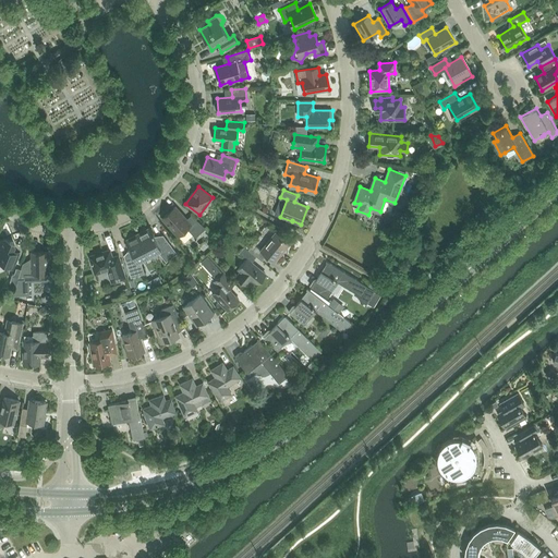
[(162,218),(179,235),(186,228),(195,238),(206,229),(192,215),(186,219),(174,207),(162,218)]
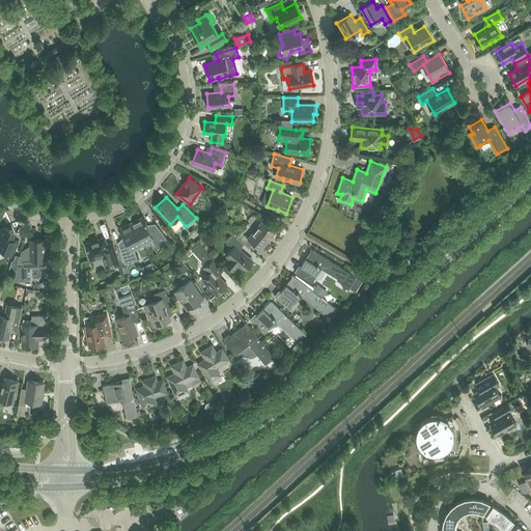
[(131,223),(142,244),(149,241),(151,241),(158,249),(169,242),(156,224),(148,228),(146,223),(145,221),(142,217),(131,223)]
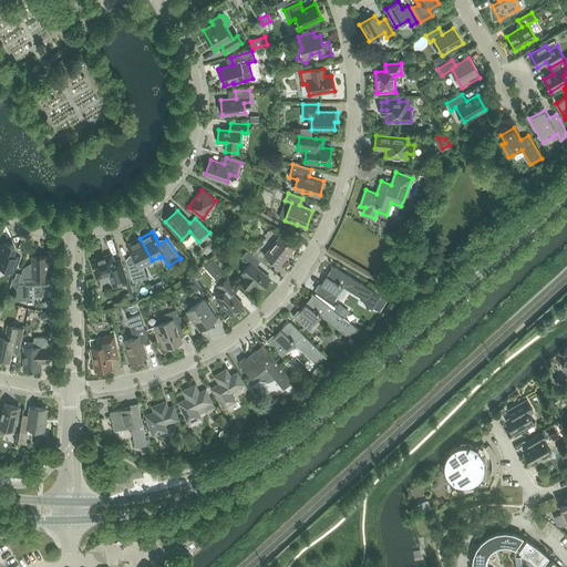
[(253,254),(266,265),(271,259),(279,266),(295,247),(280,236),(266,254),(258,247),(253,254)]
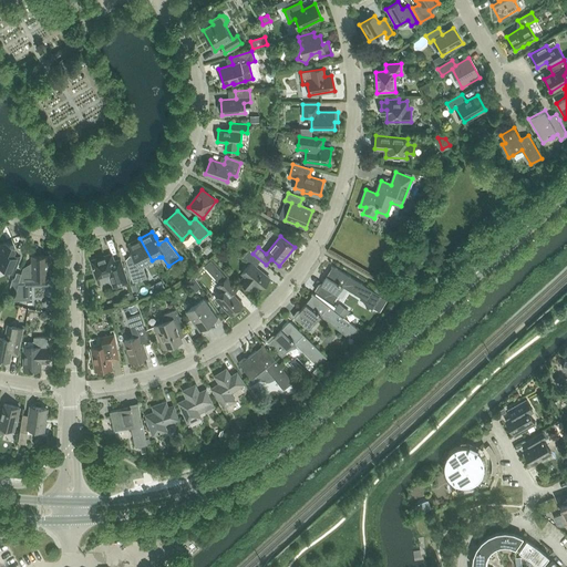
[(152,260),(140,238),(127,244),(131,249),(130,249),(131,251),(132,251),(134,256),(126,260),(133,281),(146,277),(143,267),(144,264),(152,260)]
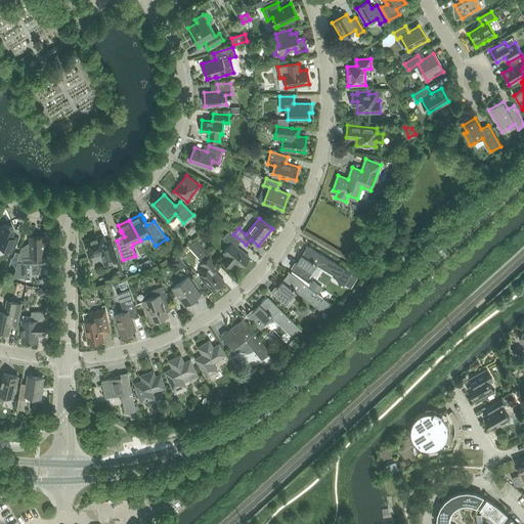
[(2,226),(0,229),(0,245),(6,248),(6,249),(7,251),(12,254),(18,238),(12,235),(14,231),(12,227),(5,224),(2,226)]
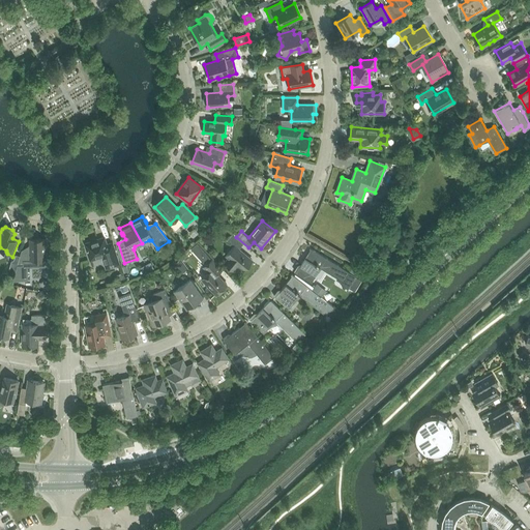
[(225,263),(234,270),(238,265),(244,270),(252,260),(239,249),(243,243),(232,234),(227,240),(234,246),(227,256),(229,258),(225,263)]
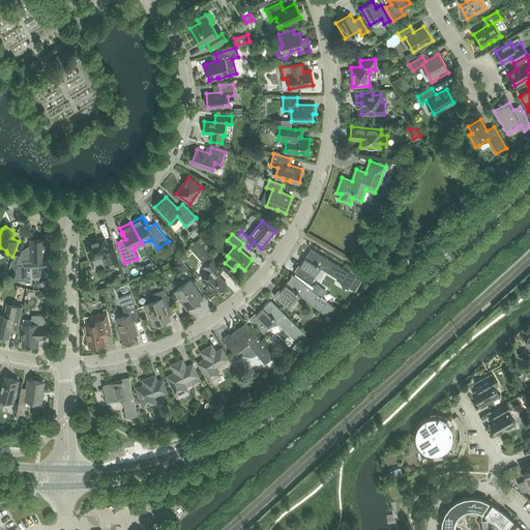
[(117,257),(114,247),(113,242),(107,244),(105,237),(85,243),(90,260),(106,256),(110,267),(119,264),(117,257)]
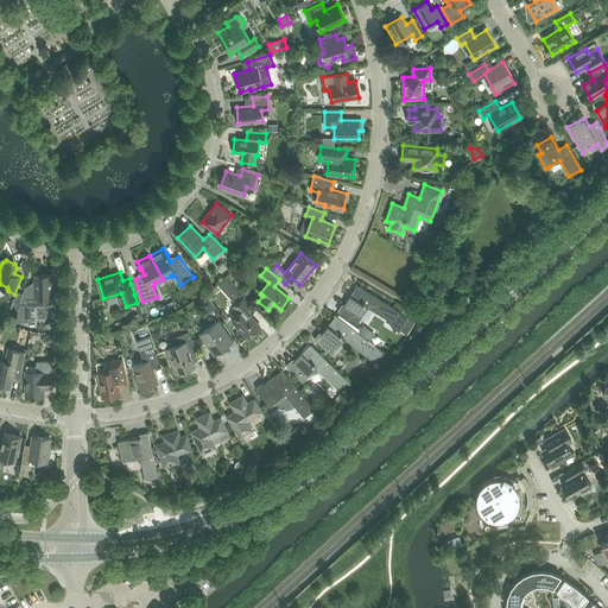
[(18,312),(16,322),(32,322),(31,306),(36,306),(54,305),(54,298),(52,274),(35,276),(35,283),(35,287),(25,287),(24,293),(21,299),(20,304),(18,312)]
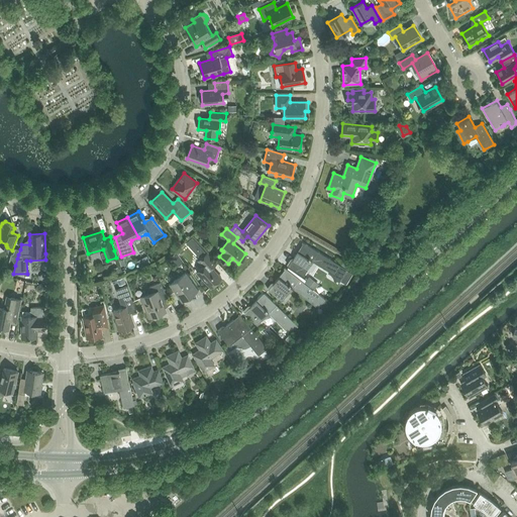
[(192,238),(187,242),(199,256),(204,251),(192,238)]
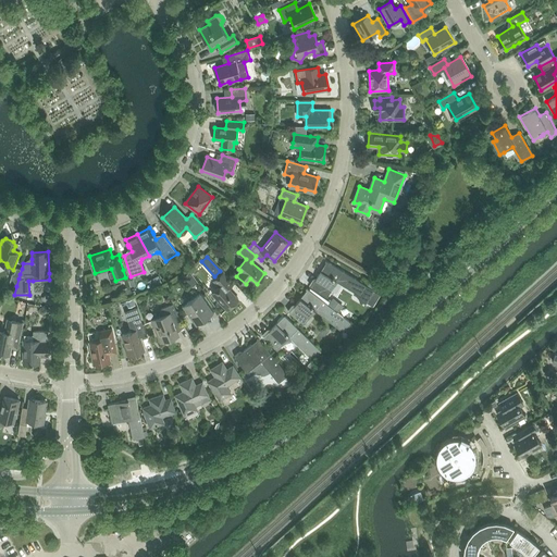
[(374,291),(367,286),(329,262),(323,270),(322,270),(317,277),(318,282),(313,288),(327,297),(337,282),(360,296),(361,301),(366,304),(374,291)]
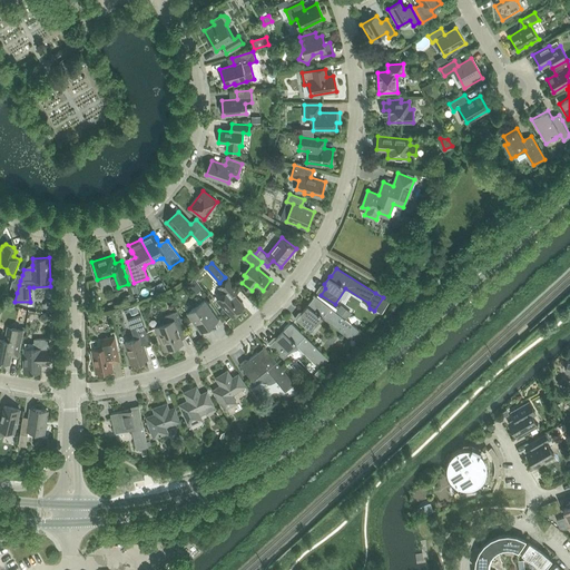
[(217,300),(233,317),(244,306),(234,295),(239,291),(228,278),(219,287),(225,293),(217,300)]
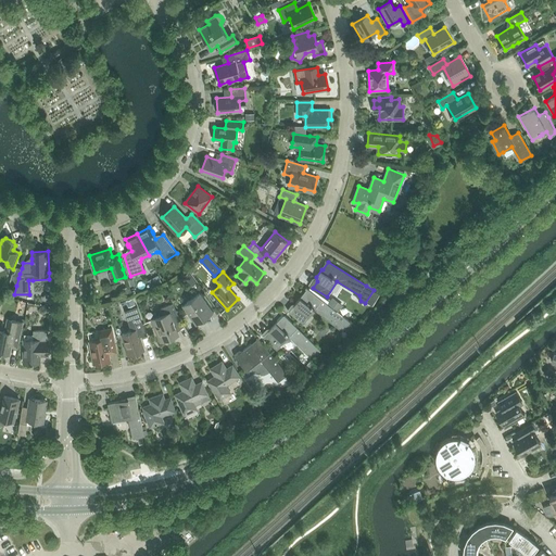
[(291,314),(304,324),(315,310),(342,331),(344,328),(348,325),(350,321),(338,313),(327,304),(308,289),(303,297),(301,297),(295,304),(295,307),(291,314)]
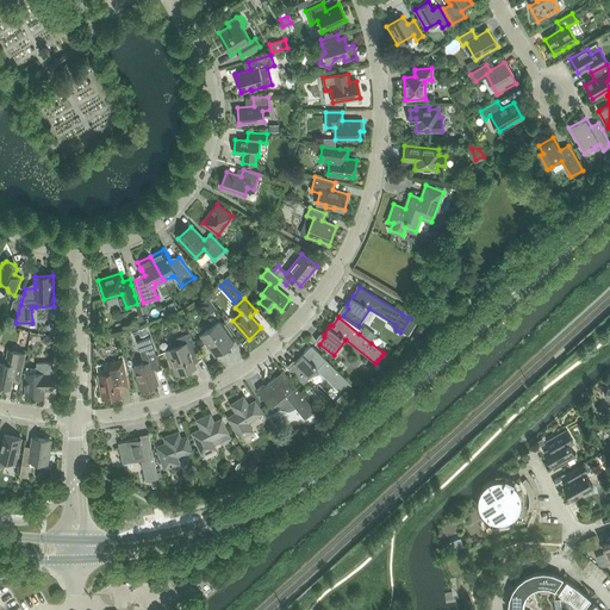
[(200,335),(215,356),(219,354),(223,353),(232,350),(231,346),(235,343),(219,322),(200,335)]
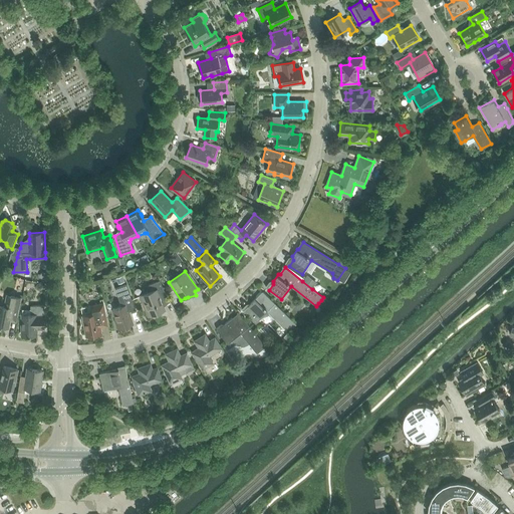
[(307,275),(302,281),(312,289),(317,282),(307,275)]
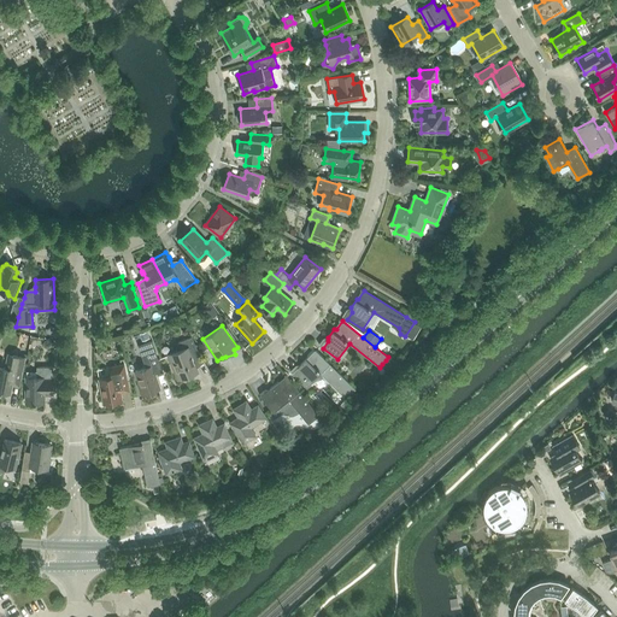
[(170,354),(180,378),(198,370),(195,363),(203,359),(192,338),(177,342),(181,350),(170,354)]
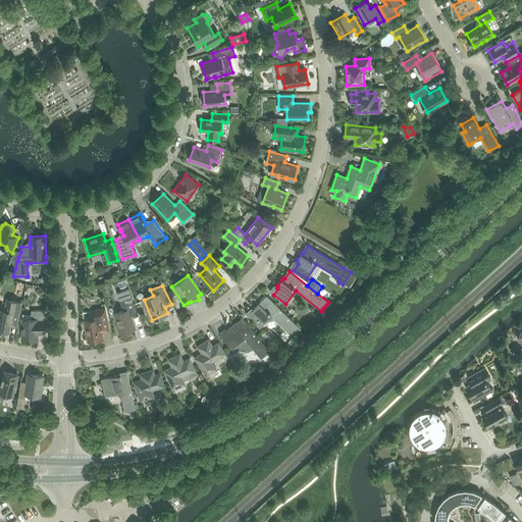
[(123,311),(115,314),(118,325),(117,325),(119,333),(135,328),(131,316),(138,314),(134,301),(128,288),(117,292),(121,305),(123,311)]
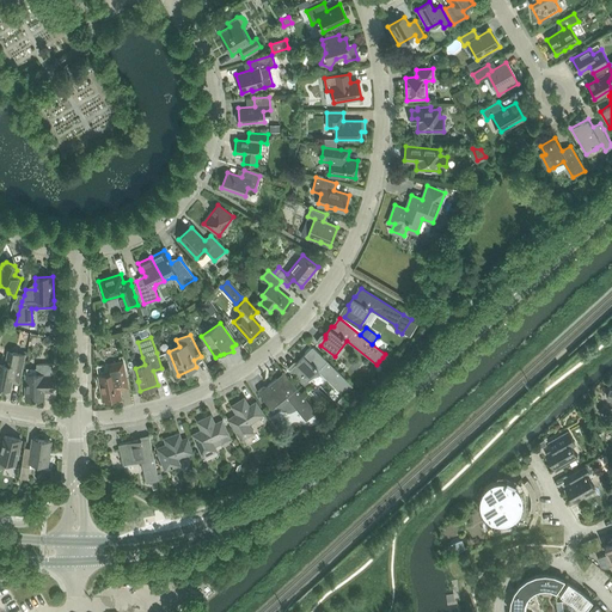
[(292,372),(305,385),(318,371),(343,396),(349,390),(353,386),(313,347),(312,347),(310,347),(305,353),(305,354),(298,362),(298,366),(292,372)]
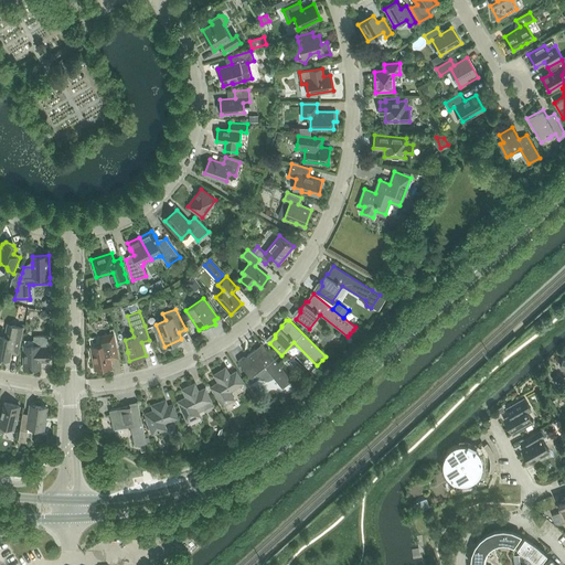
[(0,358),(9,361),(12,347),(20,348),(23,328),(8,324),(4,337),(0,336),(0,358)]
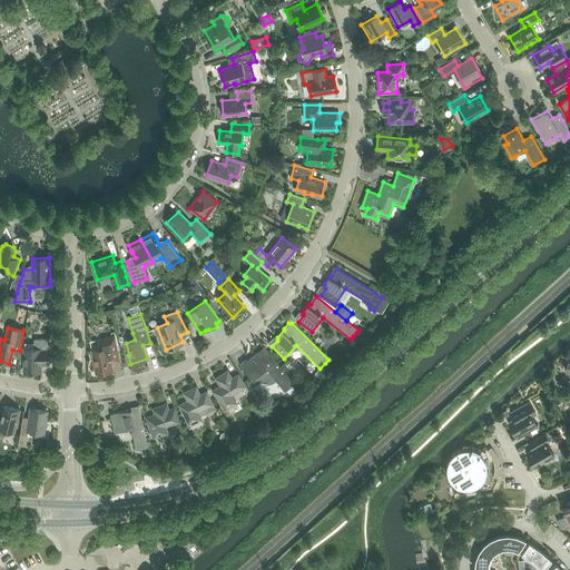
[(356,333),(353,336),(359,341),(363,334),(359,330),(356,333)]
